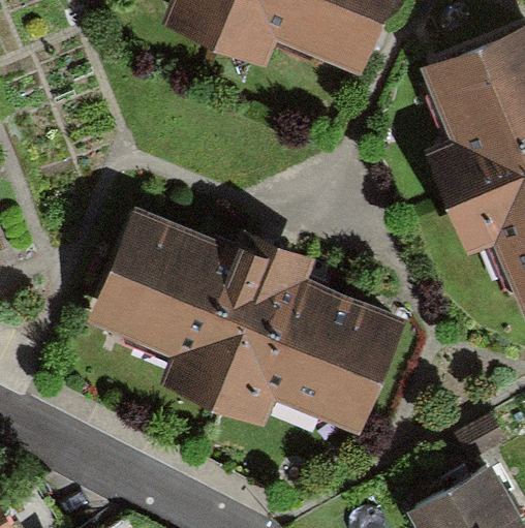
[(175,0),(185,4),(175,29),(254,62),(267,31),(357,68),(385,0),(175,0)]
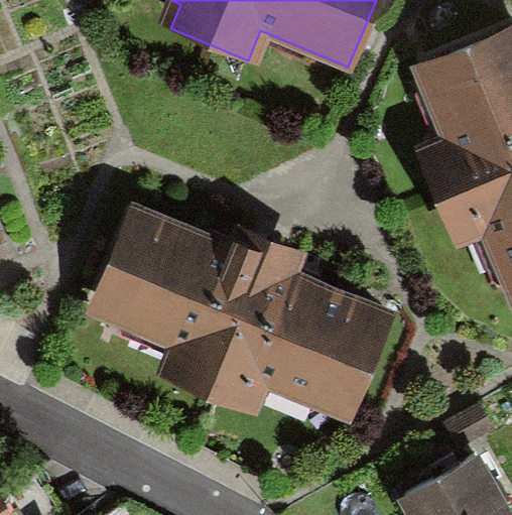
[(511,32),(412,73),(439,140),(414,149),(453,245),(482,233),(511,307),(511,32)]
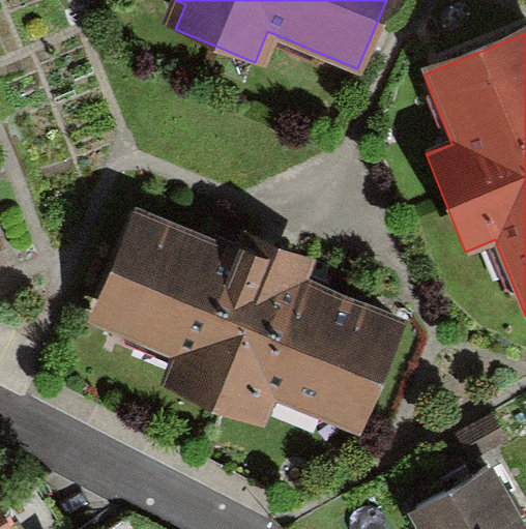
[(232,236),(141,197),(86,323),(184,365),(173,390),(269,432),(283,402),(363,438),(413,324),(327,287),(341,254),(242,211),(232,236)]
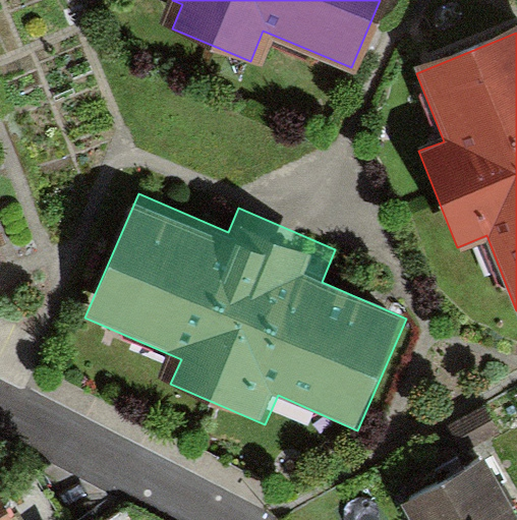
[(492,435),(477,409),(444,428),(458,454),(492,435)]
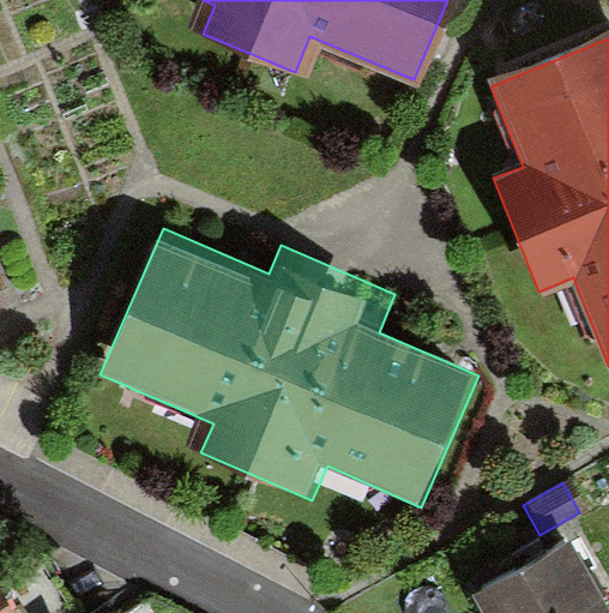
[(608,612),(608,611),(568,539),(470,595),(480,612),(608,612)]
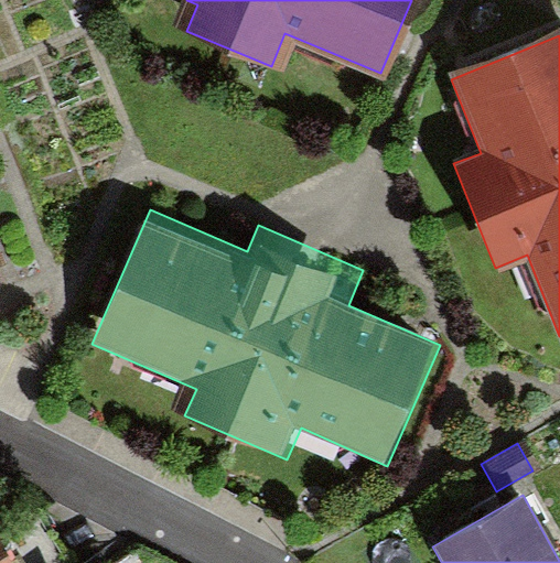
[(11,562),(0,543),(0,536),(6,526),(0,522),(0,562),(11,562)]
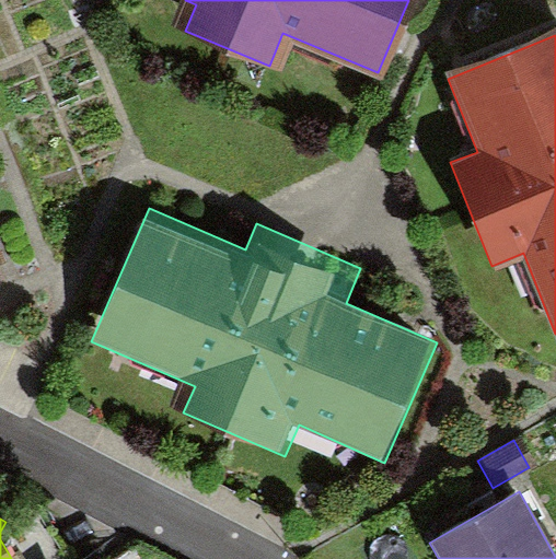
All buildings are outlined.
